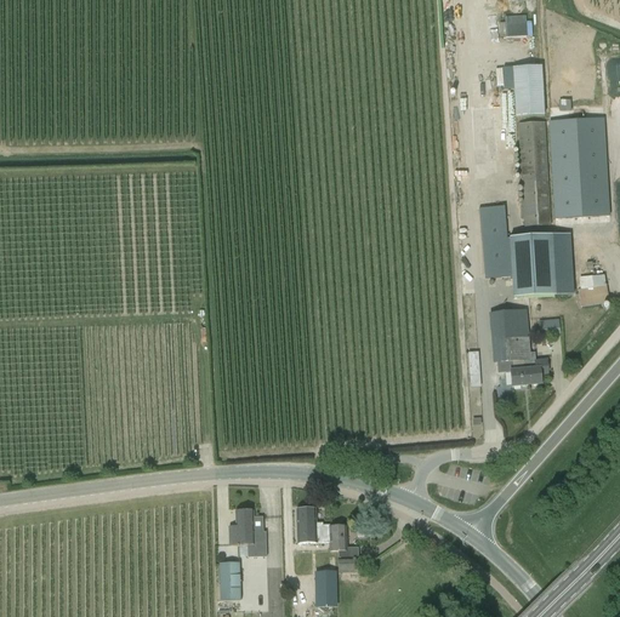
[(542,64),(513,66),(517,115),(546,113),(542,64)]
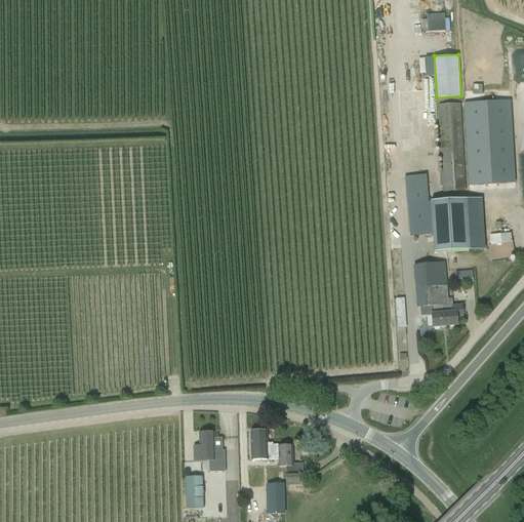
[(435,72),(434,64),(413,65),(413,73),(435,72)]
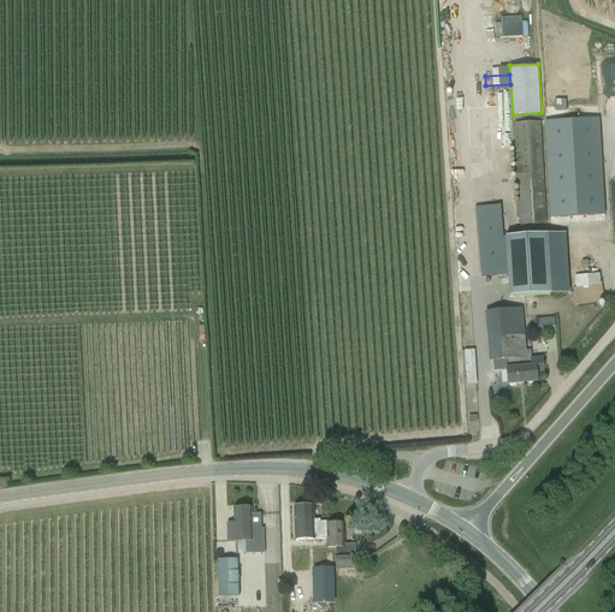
[(545,118),(551,214),(607,212),(601,116),(545,118)]
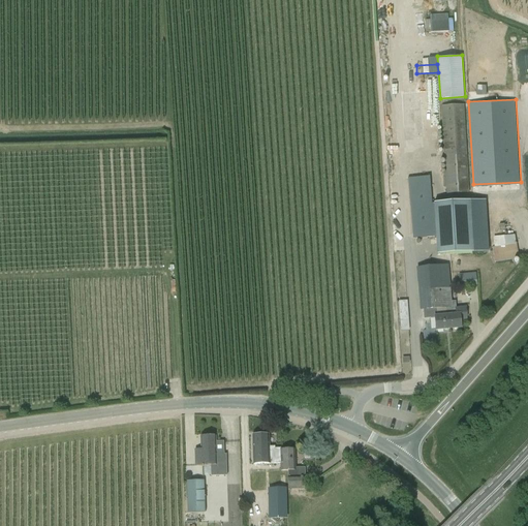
[(445,172),(447,191),(453,191),(470,190),(465,102),(442,103),(445,172)]
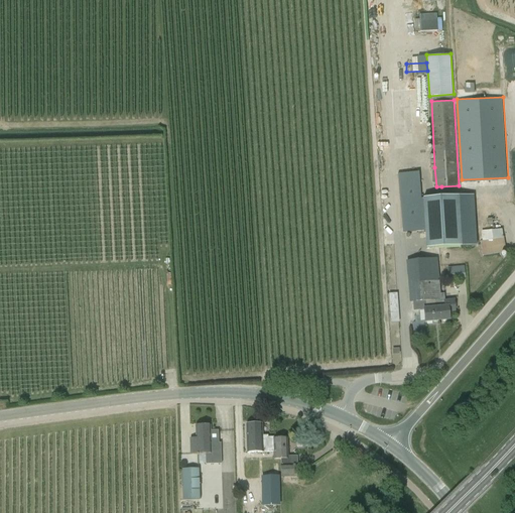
[(403,230),(426,228),(427,248),(462,244),(458,194),(421,197),(419,168),(398,170),(403,230)]
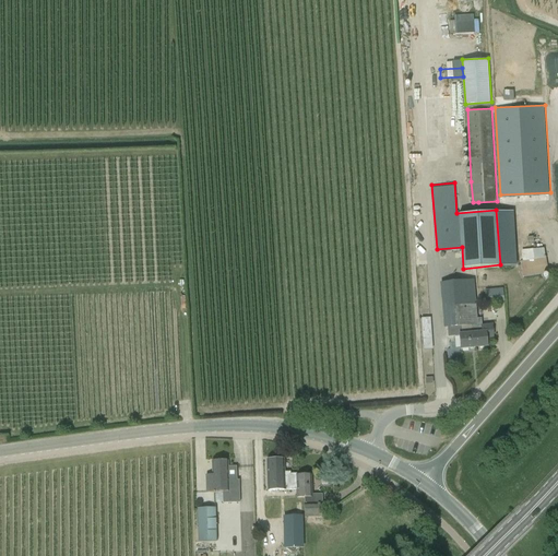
[(549,271),(547,256),(522,259),(524,274),(530,273),(548,271),(549,271)]
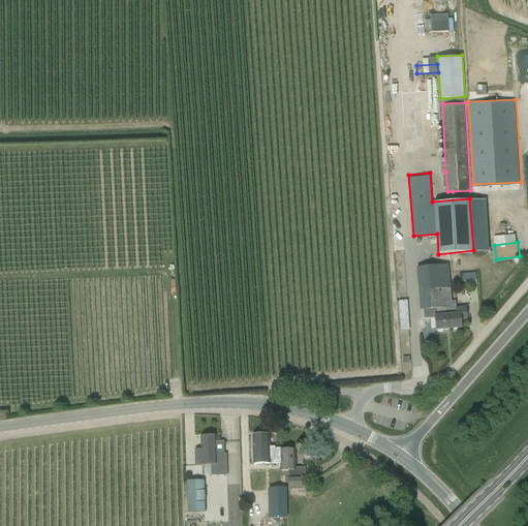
[(449,264),(421,266),(425,307),(436,306),(453,305),(449,264)]
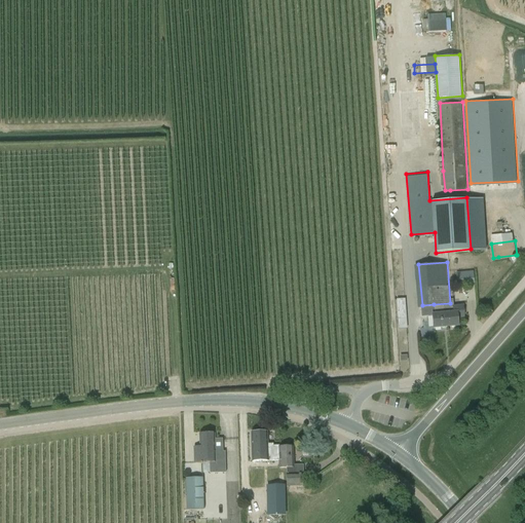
[(478,271),(459,272),(460,282),(478,282),(478,271)]
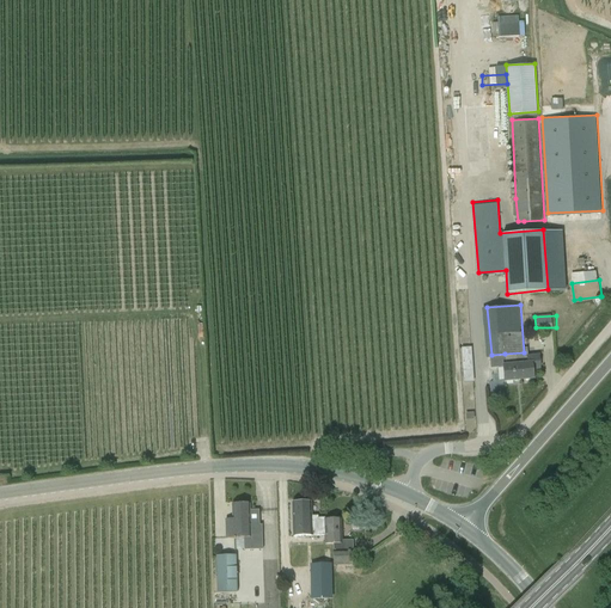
[(505,354),(492,355),(492,364),(505,364),(506,379),(533,376),(533,368),(541,367),(539,352),(527,354),(529,355),(524,356),(524,352),(505,354)]
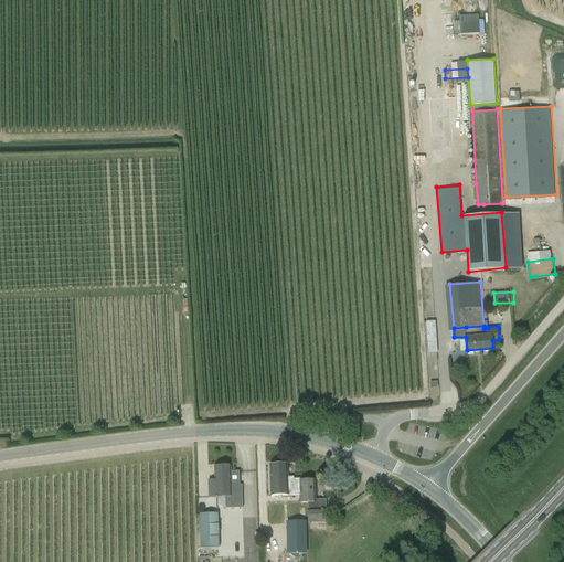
[(429,350),(436,350),(438,350),(437,340),(428,341),(429,350)]
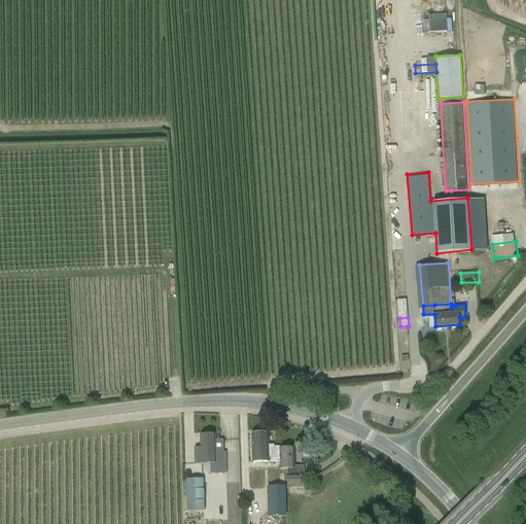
[(275,459),(275,444),(274,444),(274,442),(269,443),(268,430),(252,431),(253,460),(275,459)]
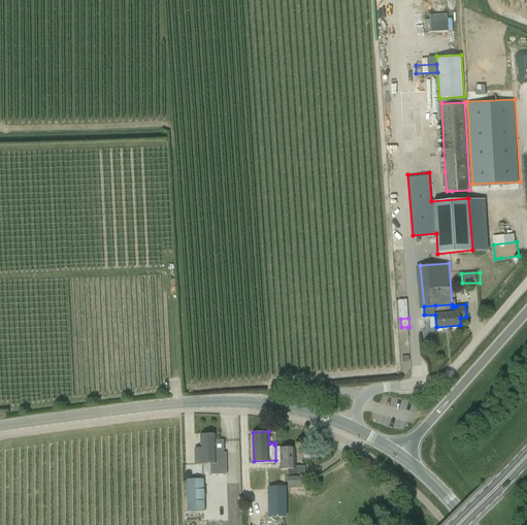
[(201,446),(195,447),(196,462),(211,462),(211,472),(227,472),(227,451),(216,451),(216,433),(201,433),(201,446)]
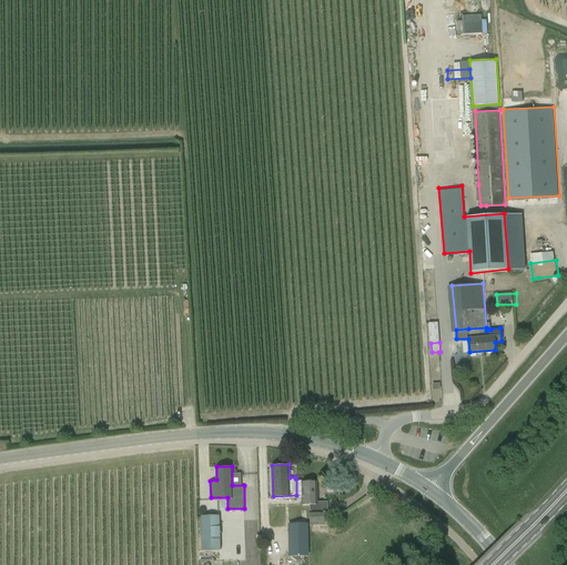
[(301,478),(296,478),(296,495),(303,495),(303,503),(310,503),(311,523),(328,523),(328,510),(322,510),(322,502),(317,502),(317,480),(301,481),(301,478)]
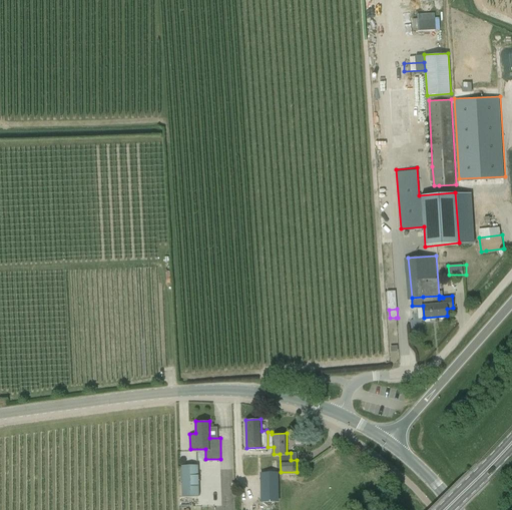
[(245,456),(246,461),(239,461),(240,467),(260,467),(260,455),(245,456)]
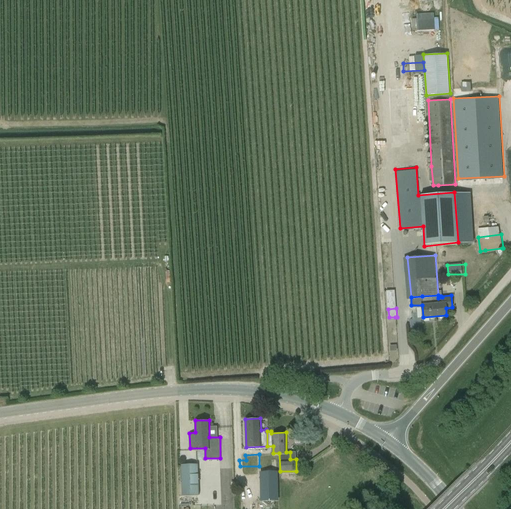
[(198,462),(182,463),(183,493),(199,493),(198,462)]
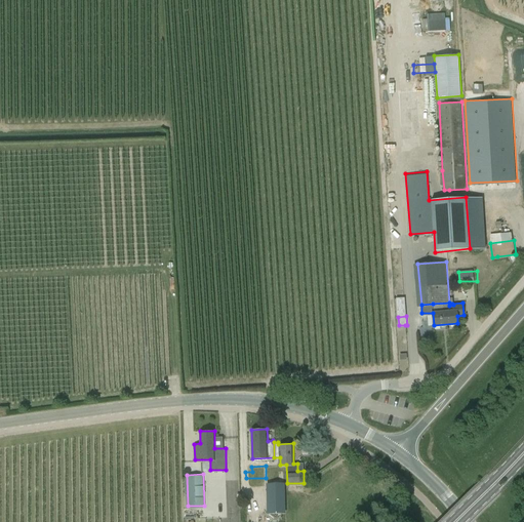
[(286,511),(286,486),(286,482),(269,482),(269,500),(269,511),(286,511)]
